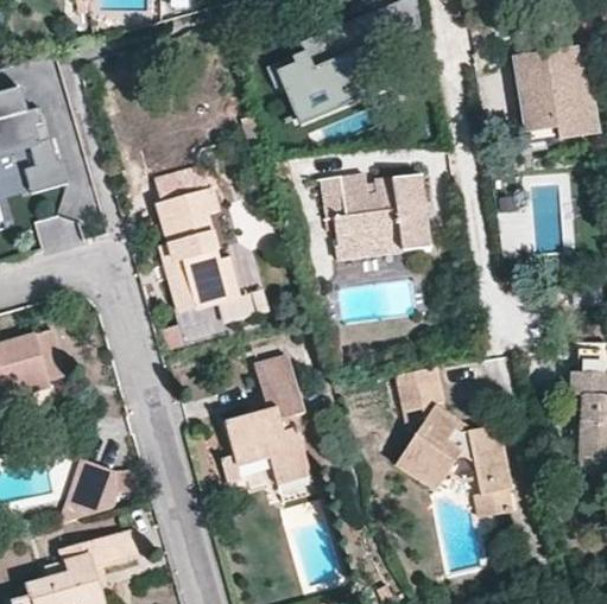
[(519,63),(529,131),(558,127),(560,138),(598,132),(588,68),(580,70),(576,45),(524,53),(519,63)]
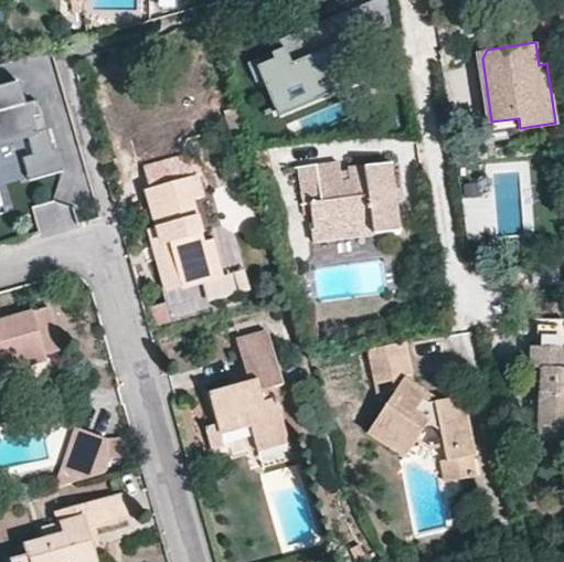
[(520,128),(519,118),(491,122),(482,59),(487,50),(472,53),(486,134),(520,128)]
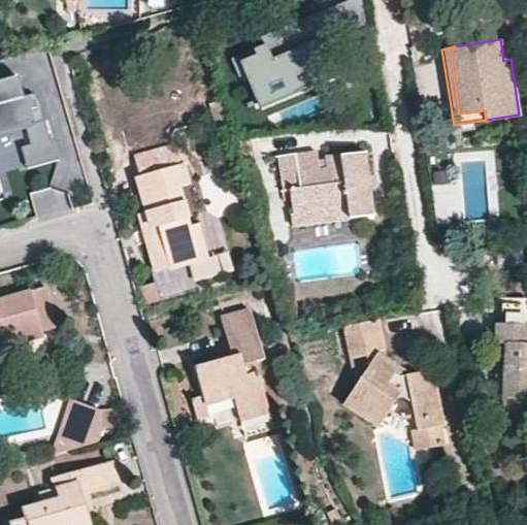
[(33,121),(29,107),(35,105),(31,94),(34,93),(33,92),(22,95),(15,73),(0,77),(0,126),(17,122),(18,127),(25,125),(30,142),(21,145),(27,166),(59,157),(53,136),(48,137),(43,118),(39,120),(33,121)]
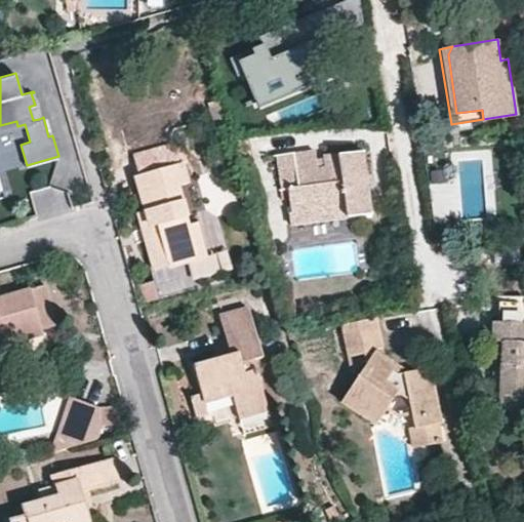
[(39,119),(35,105),(29,107),(33,120),(39,119)]
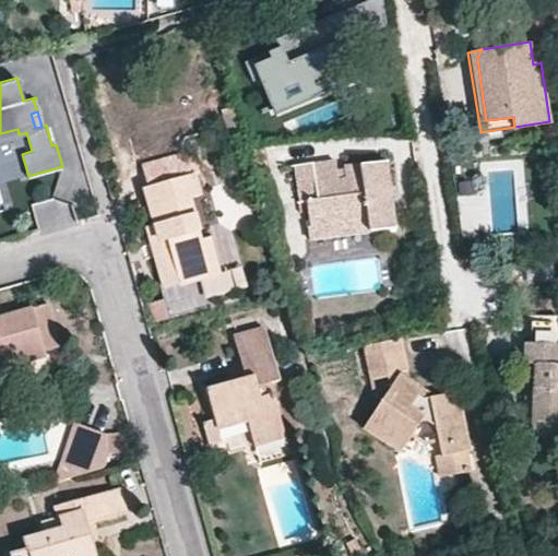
[(0,139),(19,134),(18,129),(0,133),(0,139)]
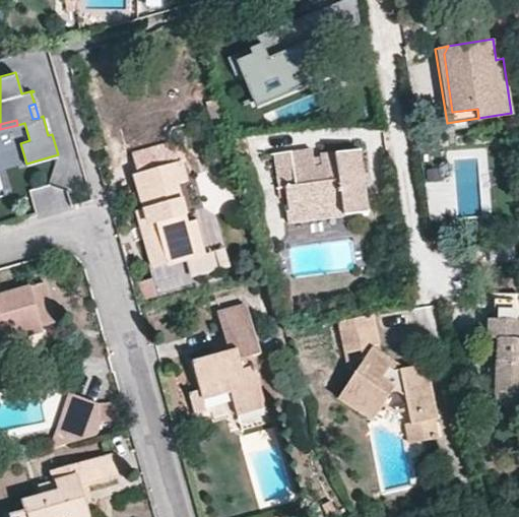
[(365,209),(358,148),(320,154),(320,156),(312,157),(311,149),(292,152),(292,150),(273,153),(279,187),(288,187),(289,210),(341,204),(342,213),(365,209)]
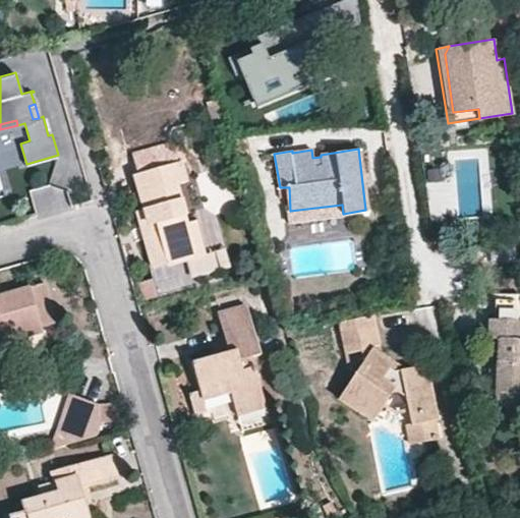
[(146,208),(151,223),(157,221),(161,234),(168,262),(190,254),(188,243),(201,239),(197,220),(186,223),(178,183),(185,181),(179,161),(137,173),(146,208)]
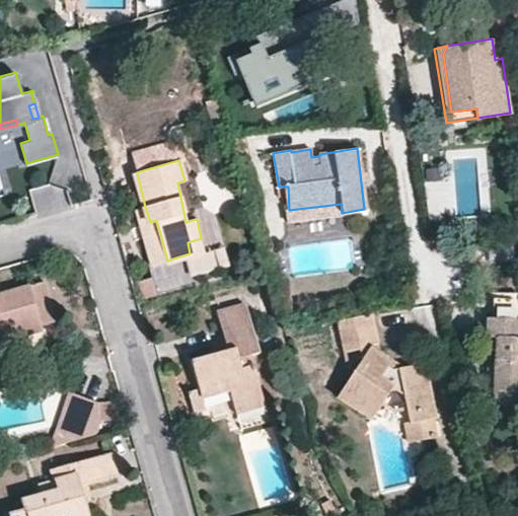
[(70,206),(63,177),(30,186),(39,214),(70,206)]
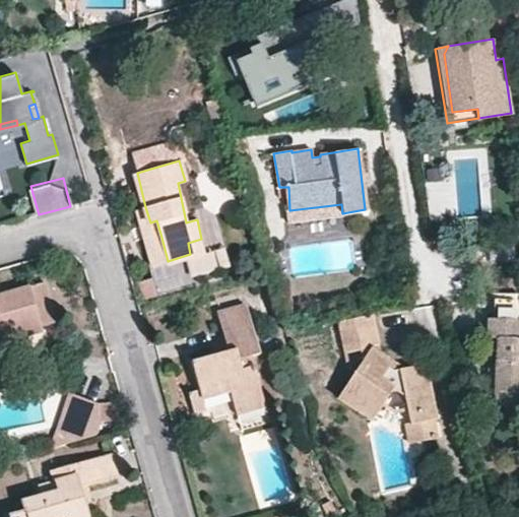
[(156,220),(150,222),(145,207),(138,209),(146,238),(160,234),(156,220)]
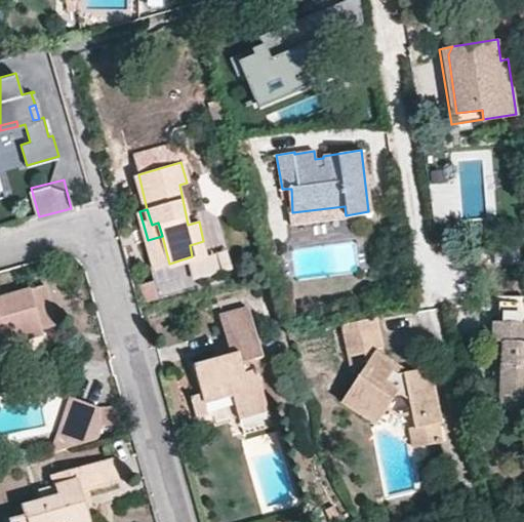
[(169,264),(162,236),(148,240),(150,248),(155,268),(169,264)]
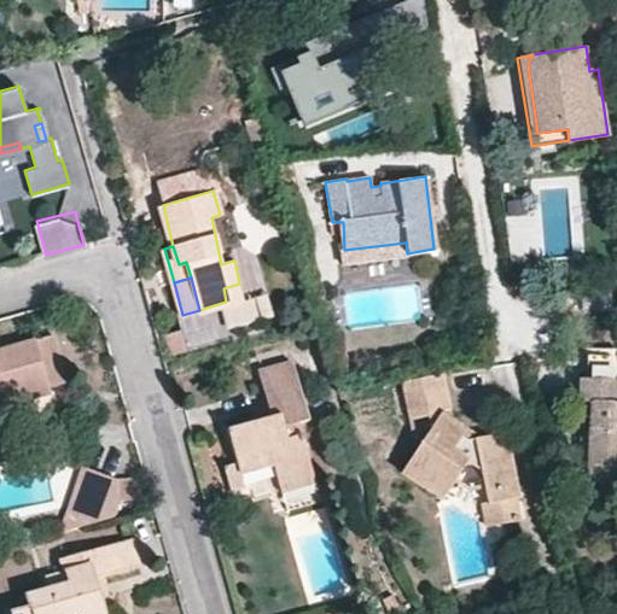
[(243,298),(239,284),(223,288),(226,302),(243,298)]
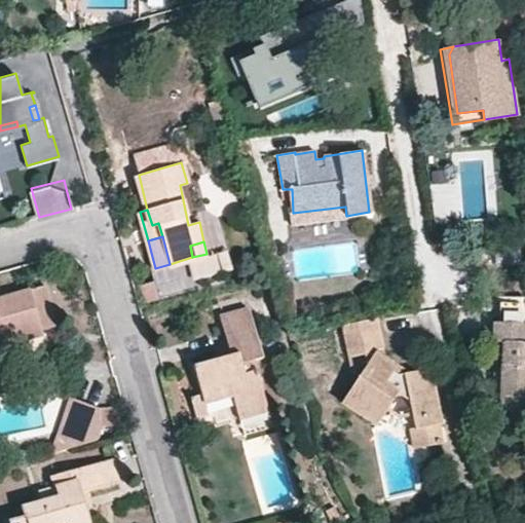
[(55,323),(45,285),(0,296),(0,343),(23,338),(43,332),(42,327),(55,323)]
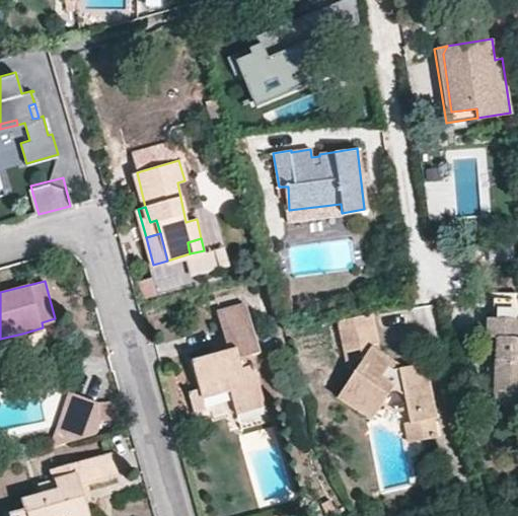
[(517,296),(498,294),(495,320),(490,320),(488,342),(499,344),(491,400),(494,407),(499,411),(505,413),(511,411),(517,404),(517,296)]
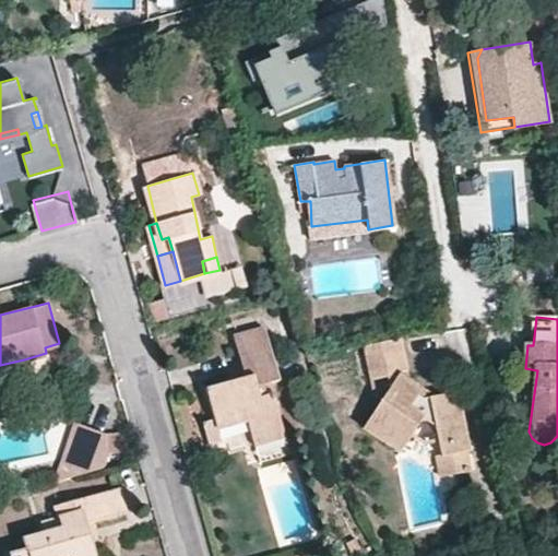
[(234,334),(245,375),(206,386),(214,416),(215,418),(246,412),(248,417),(254,444),(286,435),(271,382),(280,378),(265,327),(234,334)]
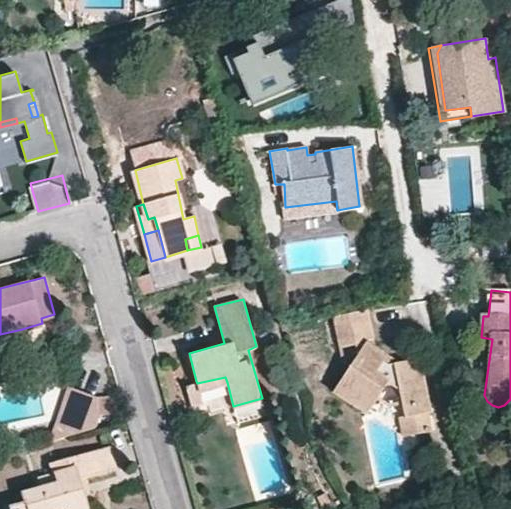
[(333,313),(335,325),(370,318),(367,308),(333,313)]
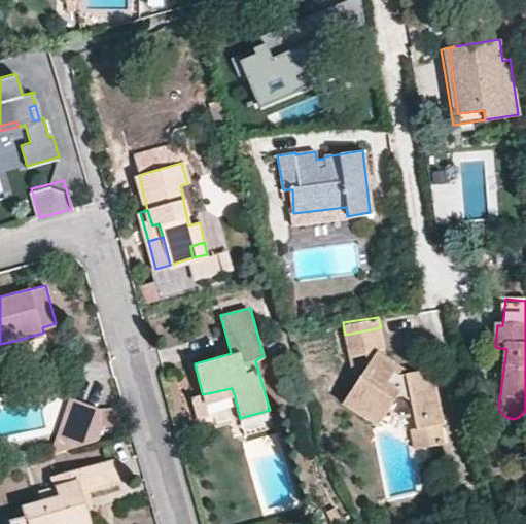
[(380,419),(388,409),(399,393),(411,400),(413,413),(415,428),(440,423),(444,423),(432,365),(408,371),(400,374),(395,362),(386,358),(381,327),(345,335),(350,355),(365,352),(369,363),(347,395),(380,419)]
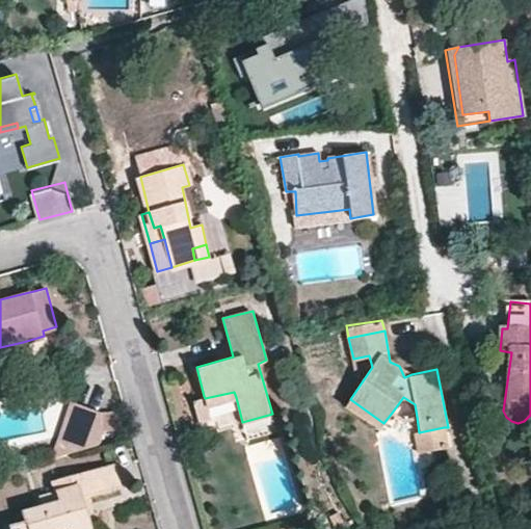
[(0,347),(0,353),(24,348),(23,342),(0,347)]
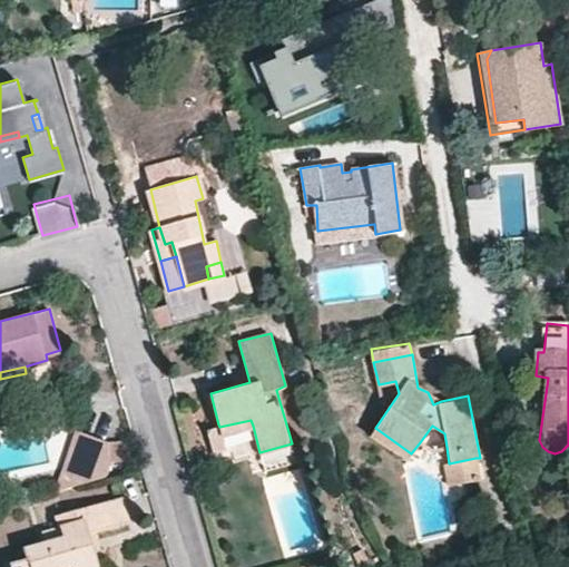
[(433,404),(441,401),(428,392),(433,404)]
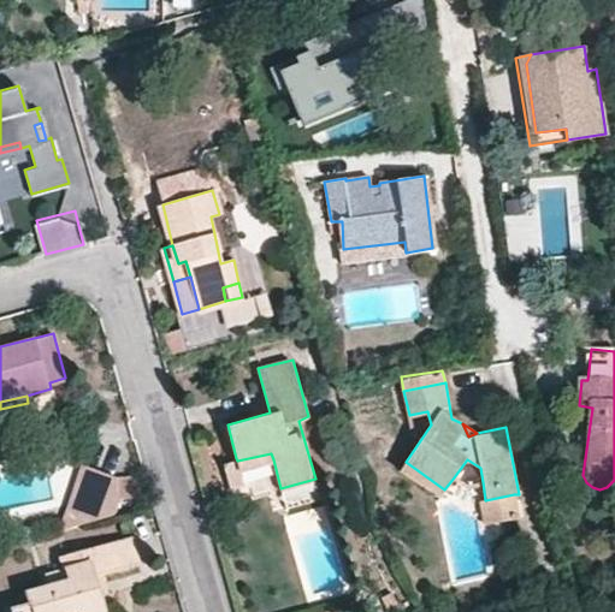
[(273,459),(271,453),(237,461),(240,469),(273,459)]
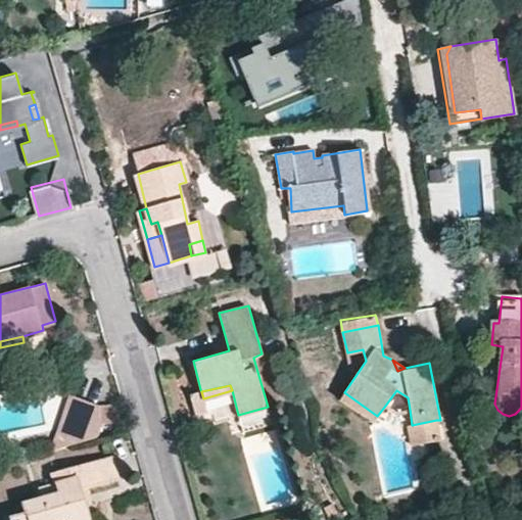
[(195,415),(205,412),(203,398),(201,391),(200,389),(189,392),(195,415)]
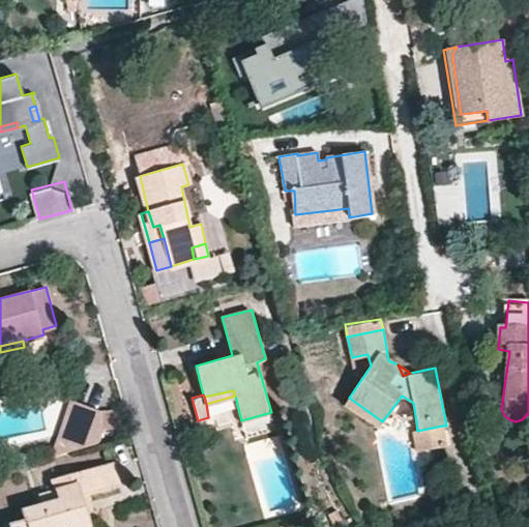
[(349,399),(346,403),(379,427),(382,421),(349,398),(349,399)]
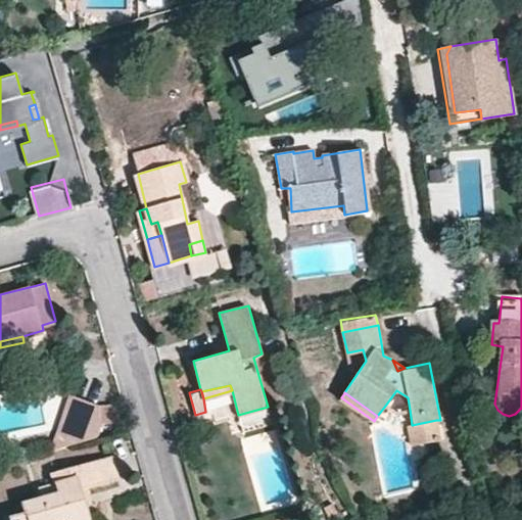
[(51,450),(69,444),(69,393),(51,450)]
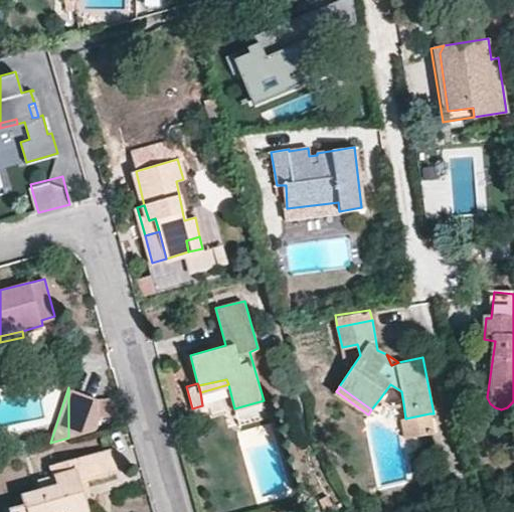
[(97,399),(68,387),(68,438),(97,431),(98,421),(97,399)]
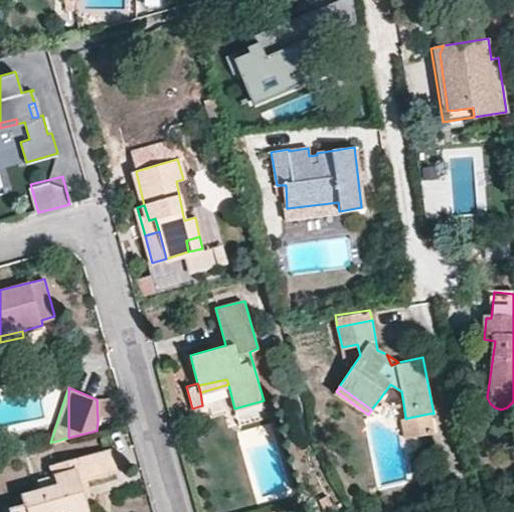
[(114,415),(113,397),(97,399),(98,416),(114,415)]
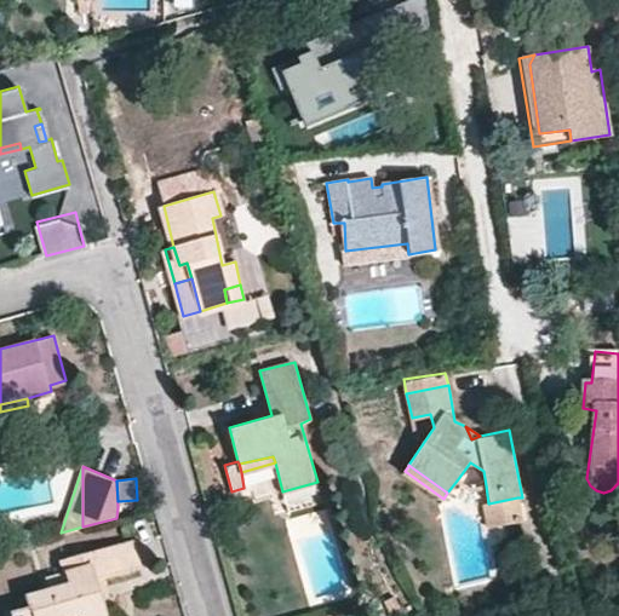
[(483,506),(487,524),(521,519),(517,498),(488,504),(483,506)]
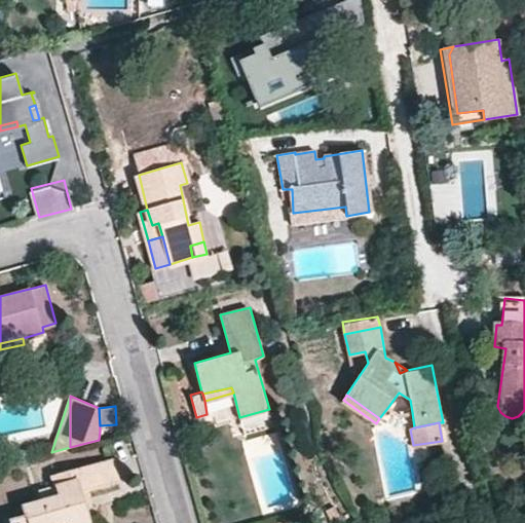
[(90,522),(81,490),(117,480),(111,457),(50,475),(53,486),(39,491),(41,501),(23,507),(25,515),(10,518),(10,522),(51,522),(64,520),(64,522),(90,522)]
